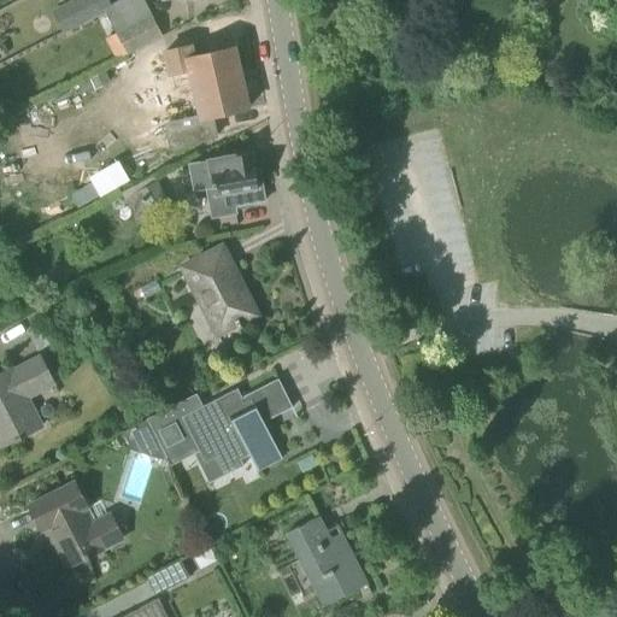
[(92,21),(81,0),(71,0),(51,11),(64,35),(92,21)]
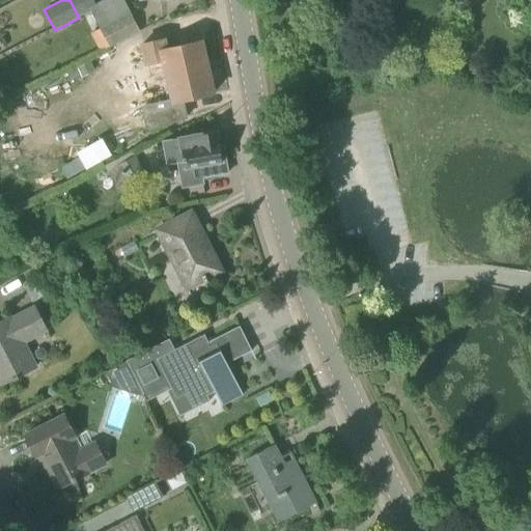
[(130,11),(99,27),(109,47),(140,32),(130,11)]
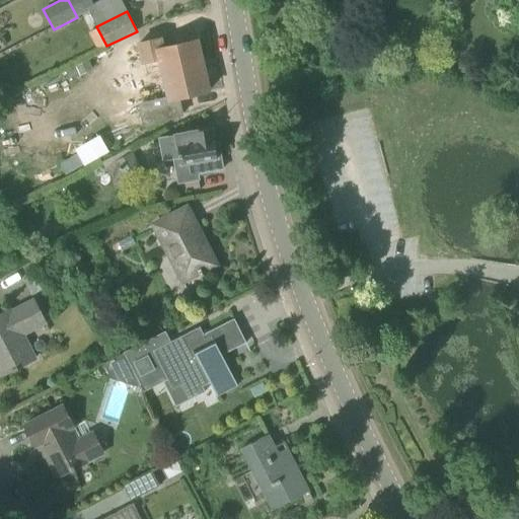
[(177,97),(209,91),(198,41),(163,48),(161,39),(139,43),(145,73),(138,74),(140,80),(108,87),(112,104),(137,98),(143,124),(181,115),(177,97)]
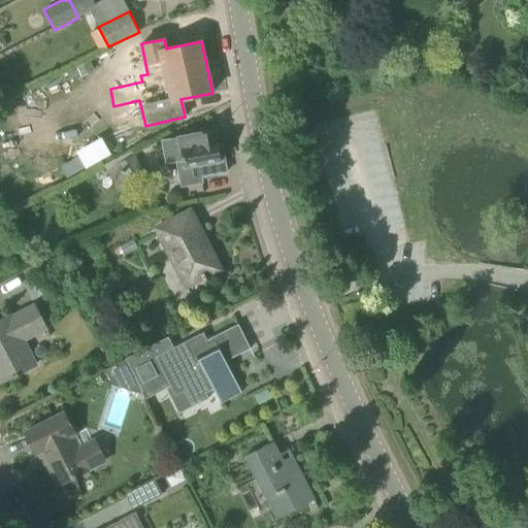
[(94,69),(90,61),(77,66),(81,74),(94,69)]
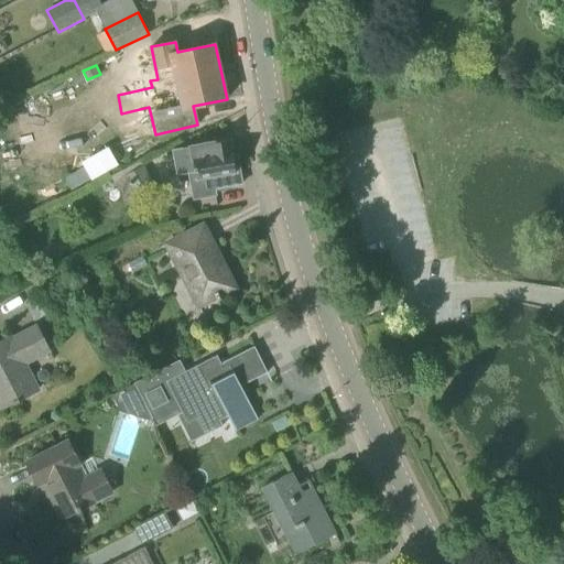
[(176,175),(187,173),(193,199),(216,195),(215,188),(242,184),(242,183),(239,183),(236,169),(239,167),(237,154),(234,155),(231,139),(172,150),(176,175)]
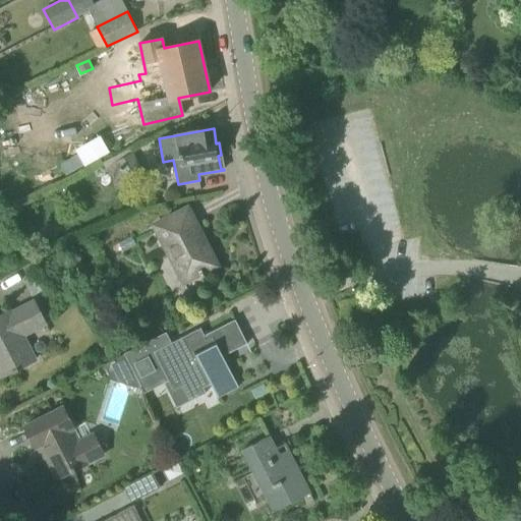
[(133,151),(131,152),(113,162),(124,184),(146,174),(140,166),(135,154),(133,151)]
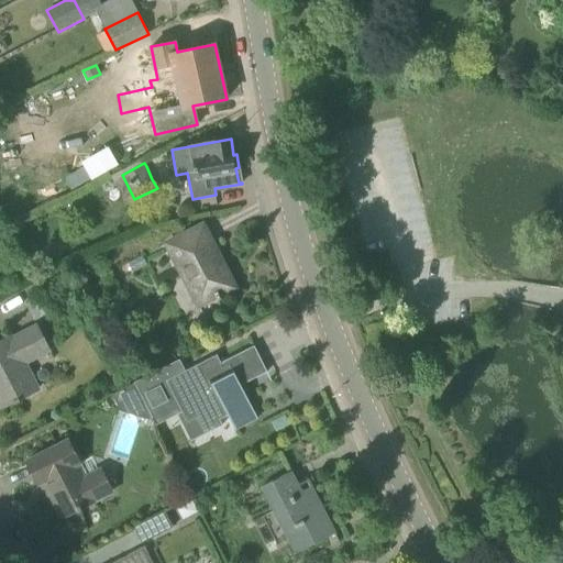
[(202,225),(168,242),(199,305),(216,296),(219,301),(222,300),(220,295),(234,287),(202,225)]
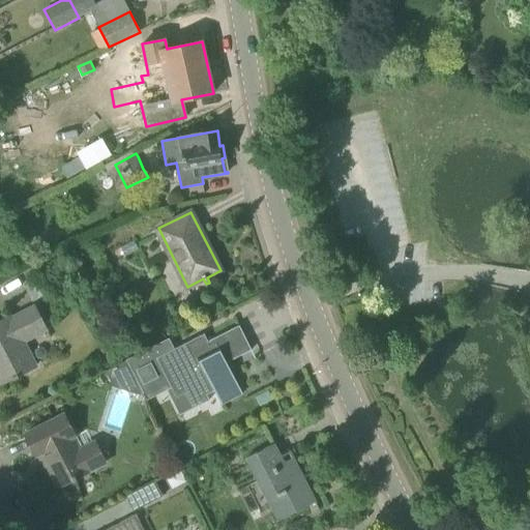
[(15,380),(20,377),(19,375),(35,366),(24,342),(47,330),(34,306),(11,319),(10,317),(0,321),(0,371),(5,382),(13,378),(15,380)]
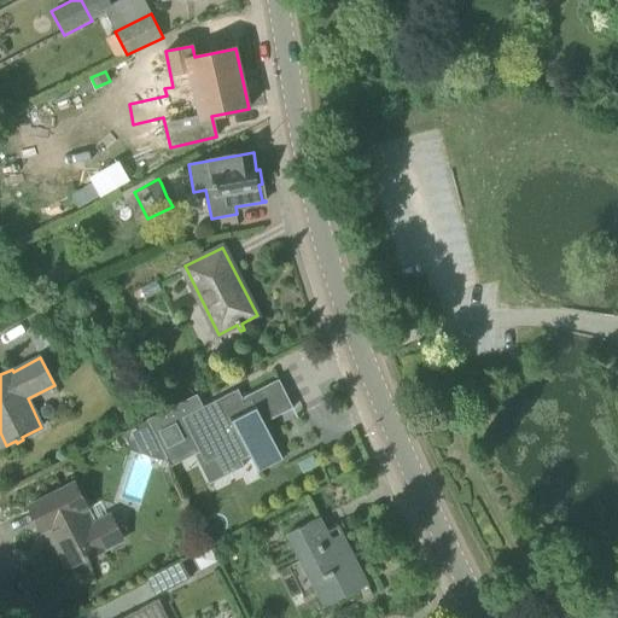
[(223,471),(229,473),(244,466),(240,460),(250,455),(258,472),(283,459),(264,423),(293,408),(279,379),(243,398),(238,390),(182,418),(203,459),(209,460),(216,458),(223,471)]
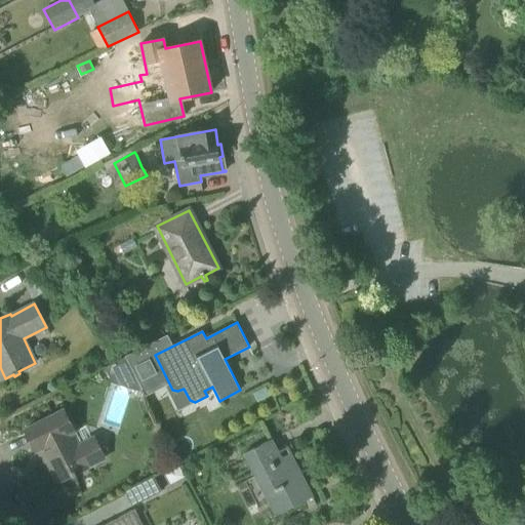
[(140,389),(142,388),(126,357),(105,367),(110,377),(130,367),(139,386),(139,388),(140,389)]
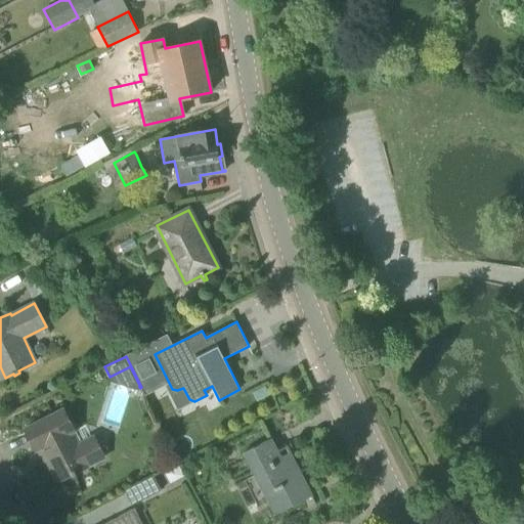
[(257,400),(268,394),(264,386),(253,392),(257,400)]
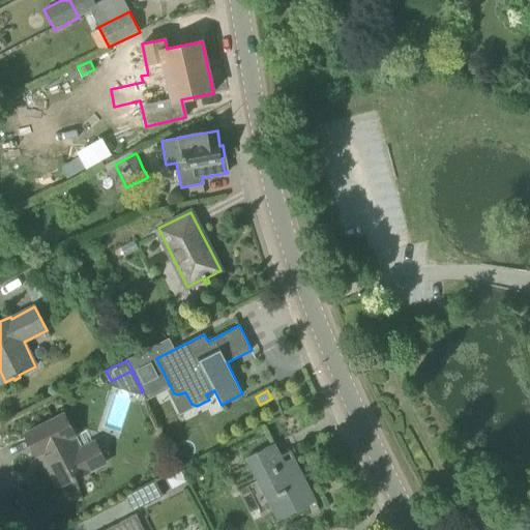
[(106,463),(105,462),(95,442),(79,450),(72,437),(75,436),(64,414),(26,434),(36,455),(40,453),(58,487),(74,479),(75,482),(78,480),(75,473),(86,467),(89,472),(106,463)]
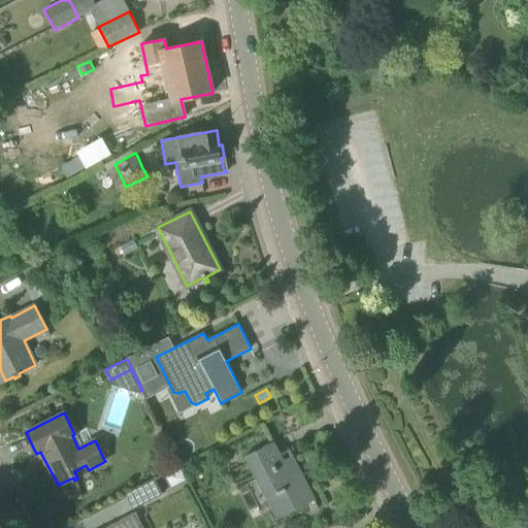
[(244,457),(275,518),(314,499),(294,460),(285,464),(273,442),(244,457)]
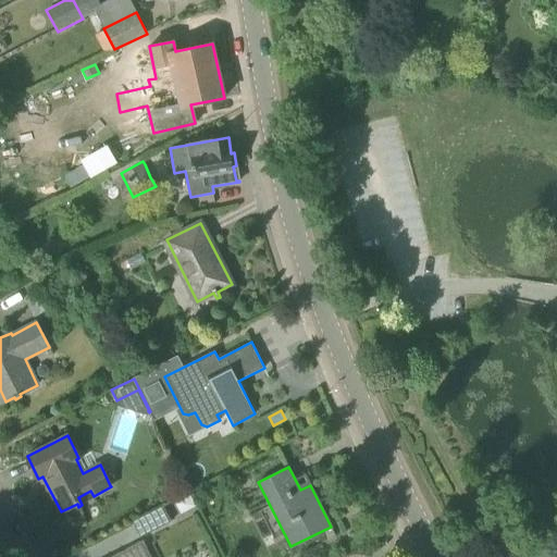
[(139,537),(171,522),(162,506),(132,521),(139,537)]
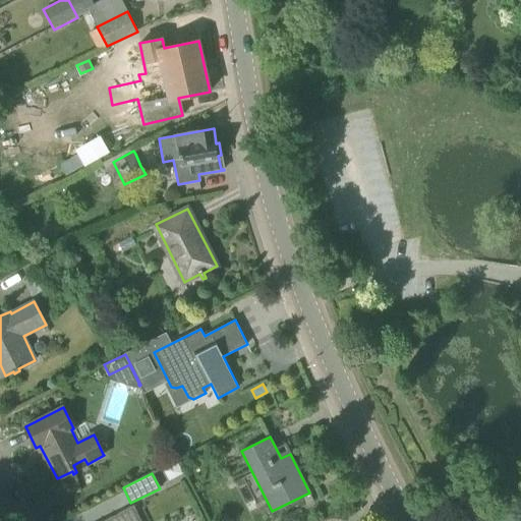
[(140,520),(133,506),(103,520),(140,520)]
